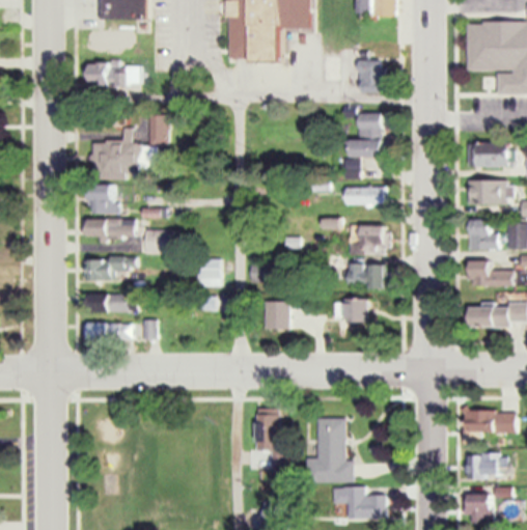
[(95,0),(95,16),(143,16),(143,0),(95,0)]
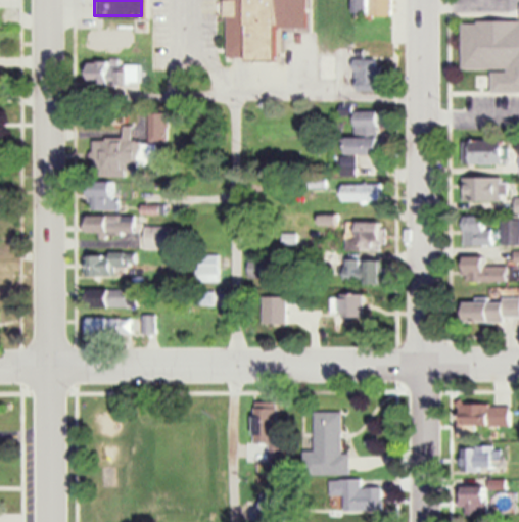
[(218,0),(218,49),(274,49),(274,21),(299,21),(299,0),(218,0)]
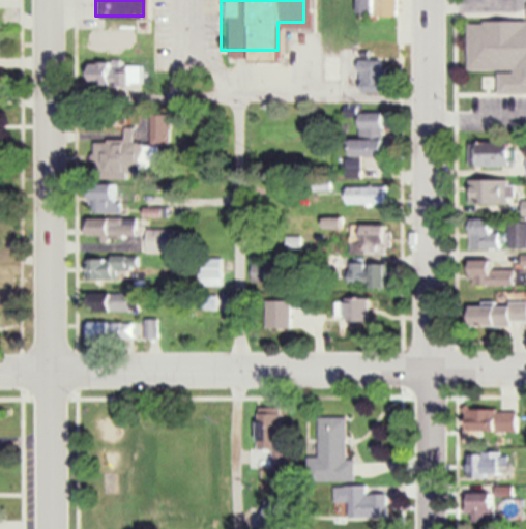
[(318,0),(318,42),(390,43),(390,18),(368,18),(368,0),(318,0)]
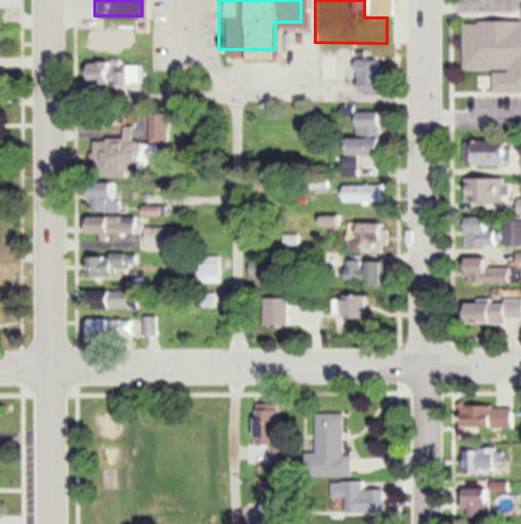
[(369,0),(369,16),(391,16),(391,0),(369,0)]
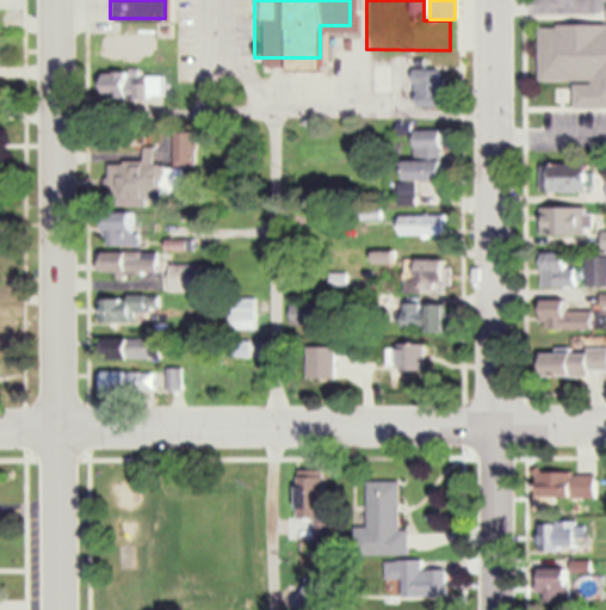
[(605,25),(536,26),(537,82),(572,82),(572,109),(605,109),(605,25)]
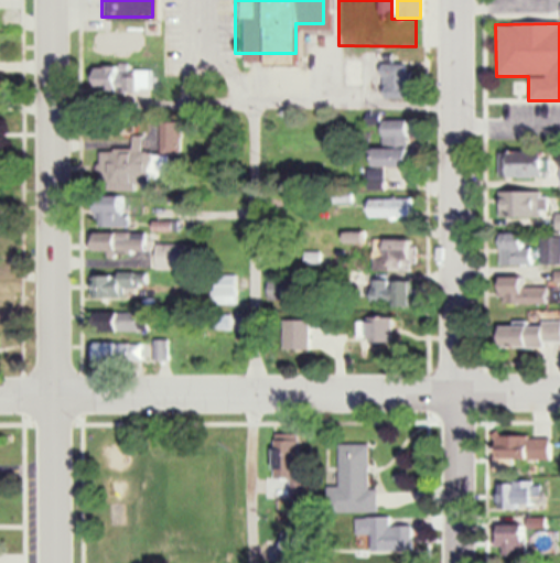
[(125,50),(137,50),(137,34),(90,34),(90,56),(125,56),(125,50)]
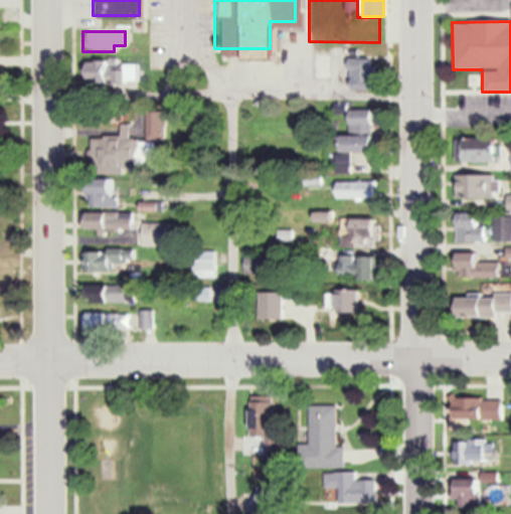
[(371,90),(371,58),(346,58),(346,90),(371,90)]
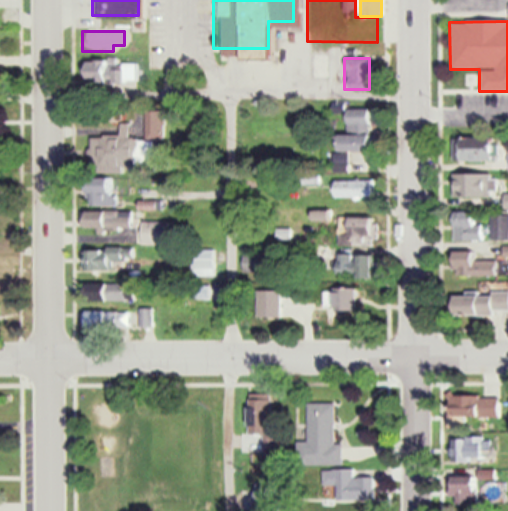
[(133,62),(83,61),(83,83),(132,84),(133,62)]
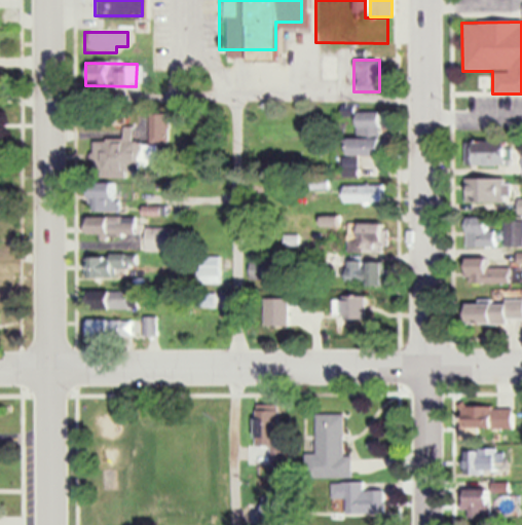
[(377,112),(353,112),(353,139),(346,139),(346,157),(339,158),(339,170),(371,170),(371,157),(378,157),(377,112)]
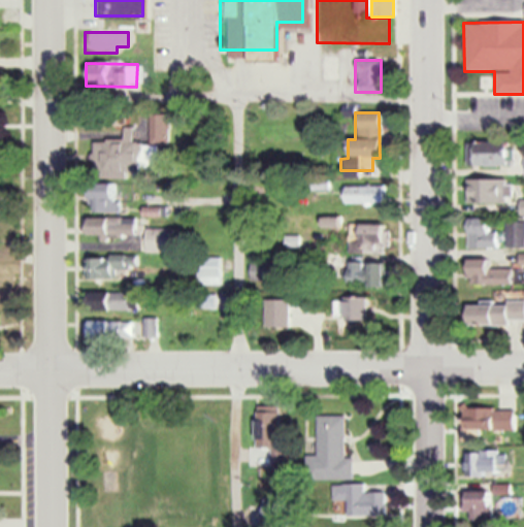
[(146,145),(166,145),(166,116),(146,116),(146,145)]
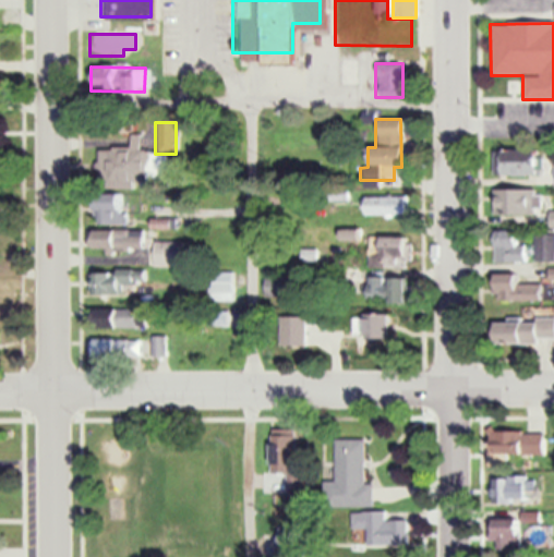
[(96,149),(95,186),(140,188),(141,152),(96,149)]
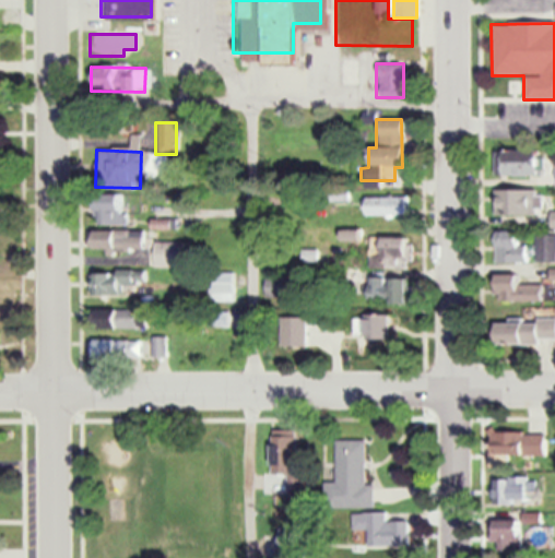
[(494,176),(536,176),(538,150),(494,150),(494,176)]
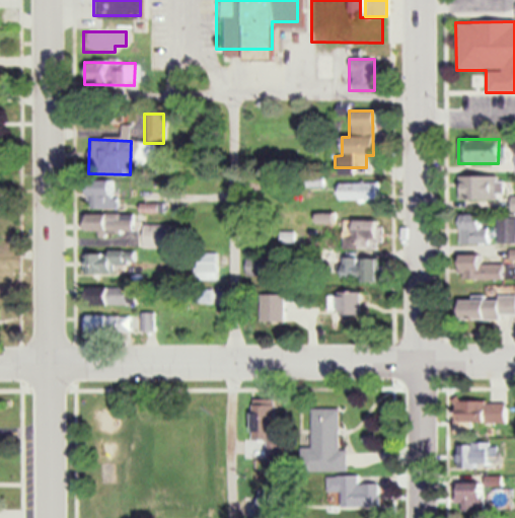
[(460,176),(461,200),(501,200),(501,176),(460,176)]
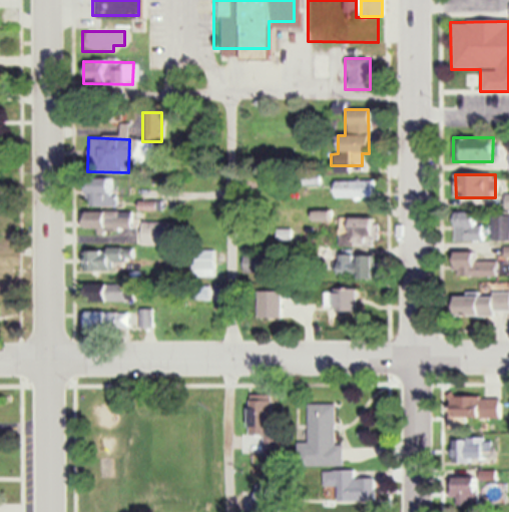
[(85,207),(110,207),(110,179),(85,179),(85,207)]
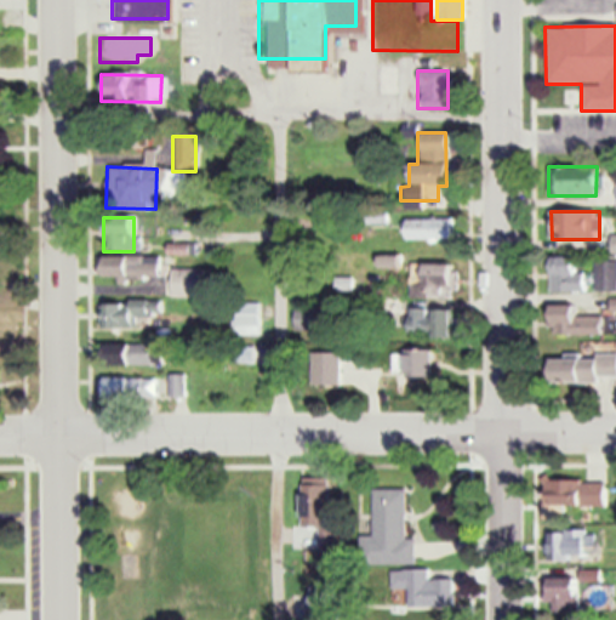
[(403,240),(449,240),(449,219),(403,219),(403,240)]
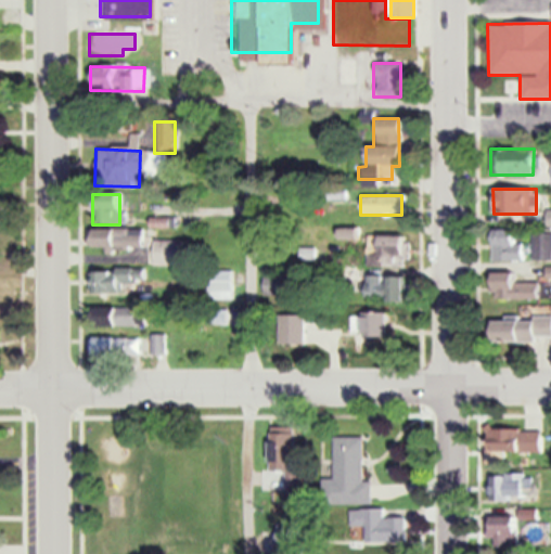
[(91,230),(91,248),(140,248),(140,230),(91,230)]
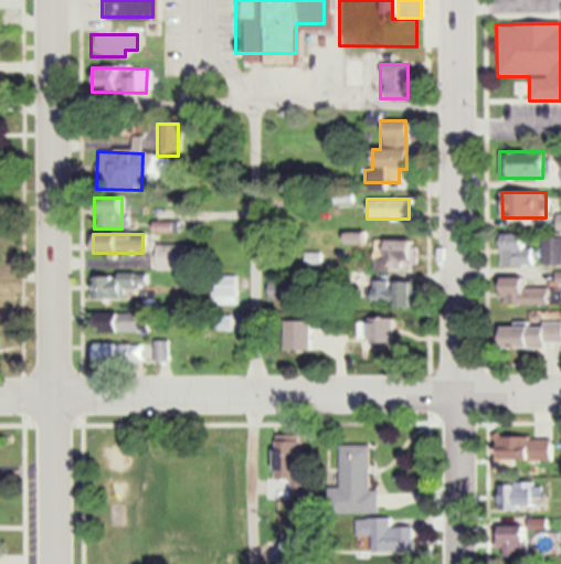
[(530,265),(530,249),(521,249),(521,234),(499,234),(499,265),(530,265)]
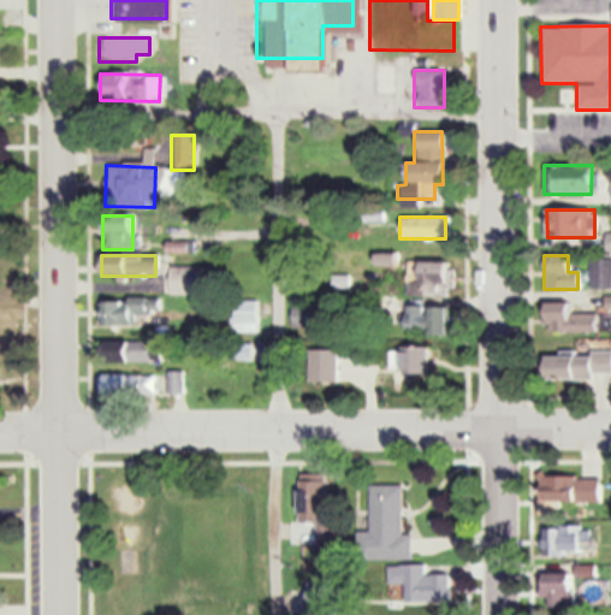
[(610,260),(587,260),(587,289),(610,289),(610,260)]
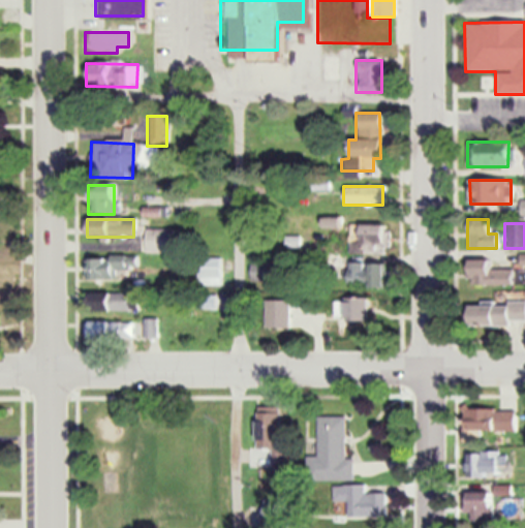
[(346,254),(384,254),(384,224),(359,224),(359,235),(346,235),(346,254)]
